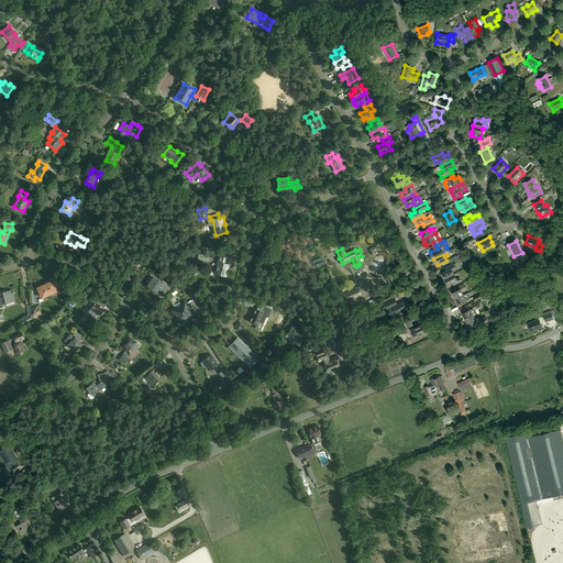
[(217,263),(218,263),(216,274),(227,276),(229,265),(224,264),(225,257),(219,256),(217,263)]
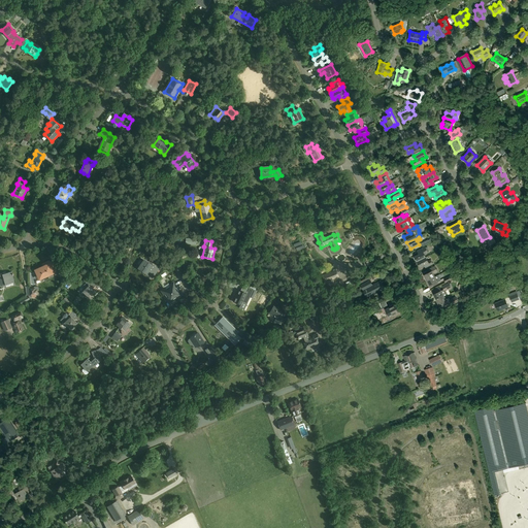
[(426,248),(425,248),(425,246),(418,251),(420,254),(414,257),(417,262),(426,257),(424,255),(428,253),(429,252),(429,251),(428,248),(426,248)]
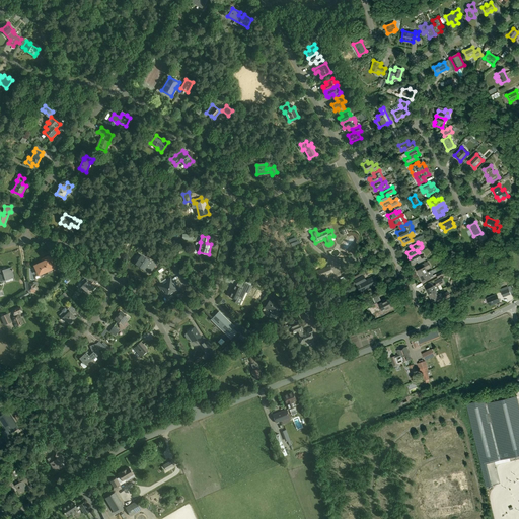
[(419,252),(410,257),(413,263),(418,261),(419,263),(426,260),(423,255),(421,256),(419,252)]
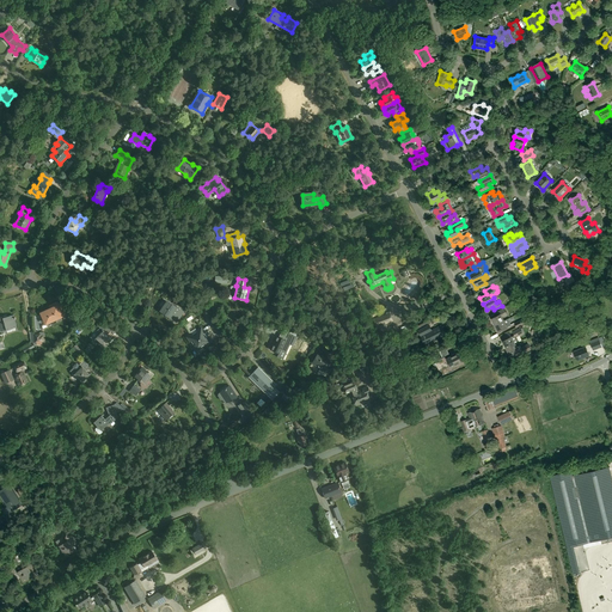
[(46,323),(55,318),(63,314),(65,311),(62,304),(57,303),(51,305),(53,308),(42,313),(46,323)]
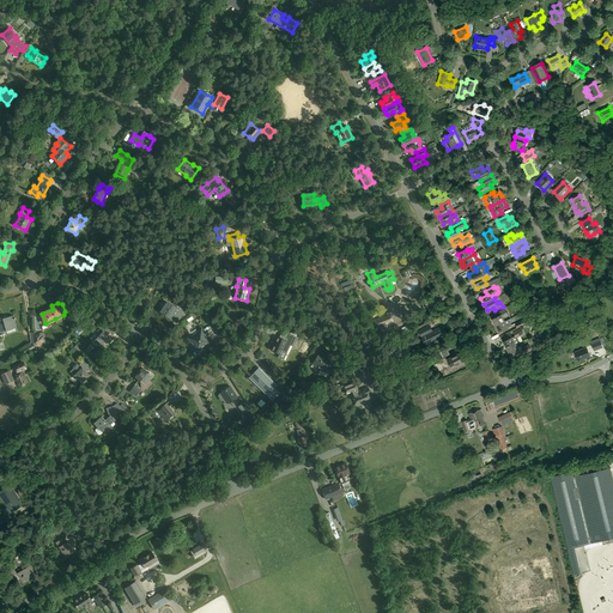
[(168,303),(161,313),(164,315),(165,314),(170,317),(173,314),(180,319),(184,313),(177,307),(176,308),(168,303)]
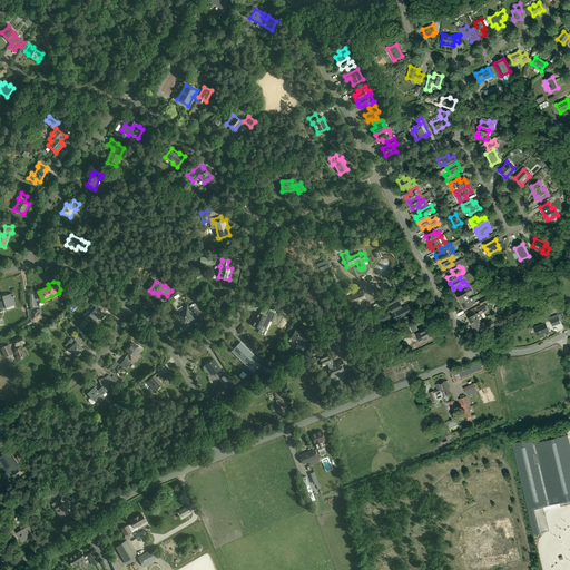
[(470,298),(468,295),(472,293),(469,287),(462,291),(463,294),(458,297),(461,304),(470,298)]
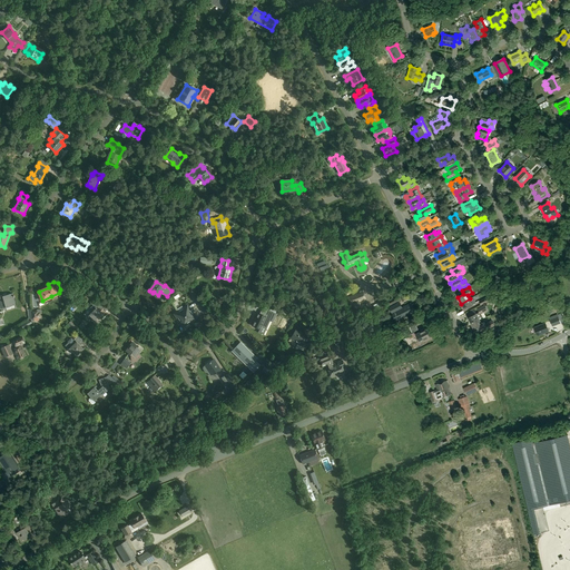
[(2,295),(0,295),(0,308),(0,310),(6,307),(6,305),(16,302),(12,293),(2,296),(2,295)]
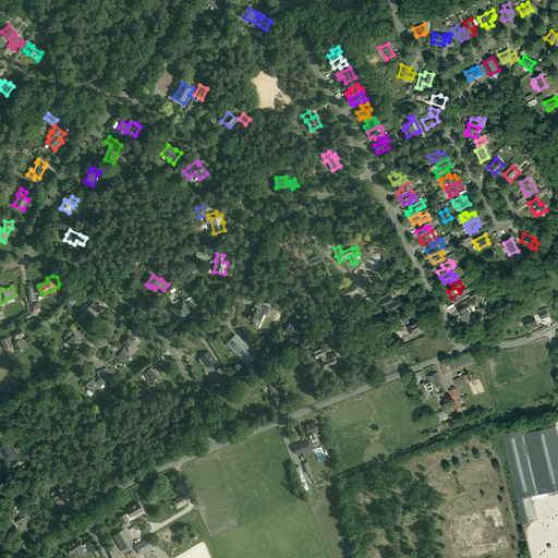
[(353,294),(354,294),(351,287),(340,291),(343,298),(346,296),(348,302),(355,299),(353,294)]
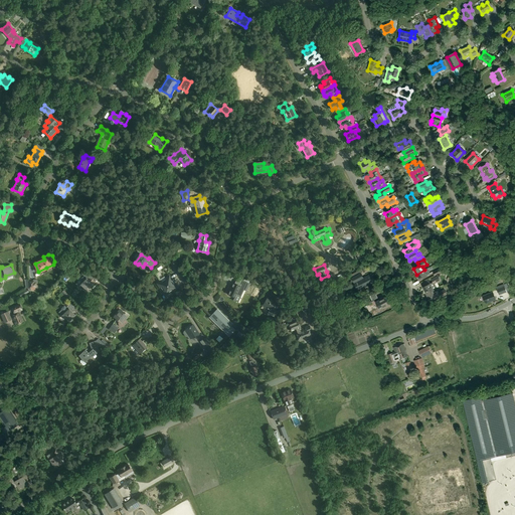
[(427,269),(424,270),(416,275),(418,279),(418,280),(427,276),(430,274),(428,272),(428,270),(427,269)]
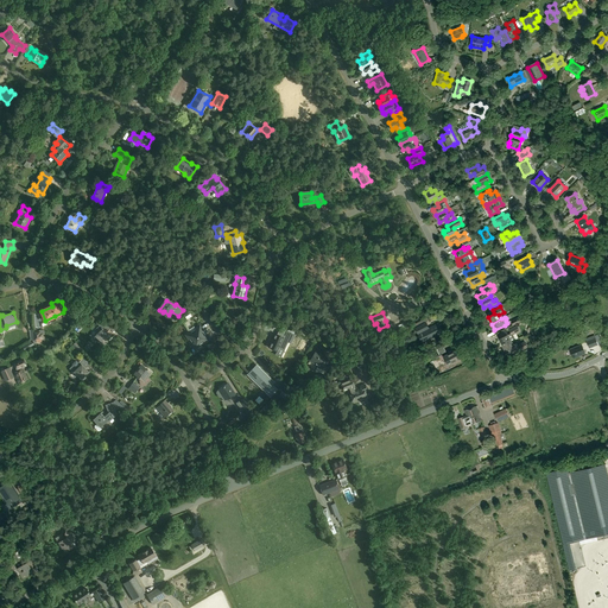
[(100,331),(95,336),(102,343),(111,336),(107,333),(111,328),(101,320),(97,323),(99,325),(96,328),(100,331)]
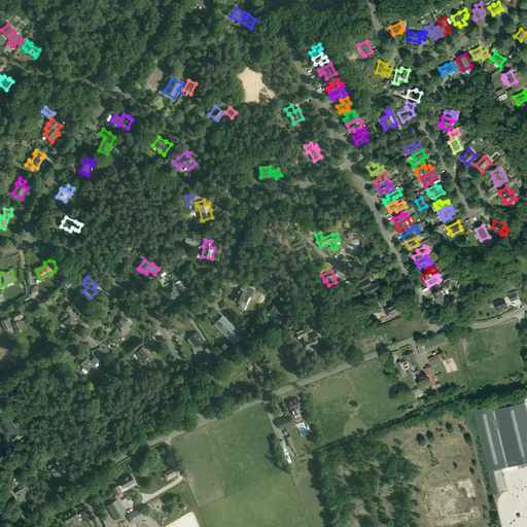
[(363,289),(366,288),(371,294),(383,288),(379,281),(371,285),(369,280),(360,284),(363,289)]
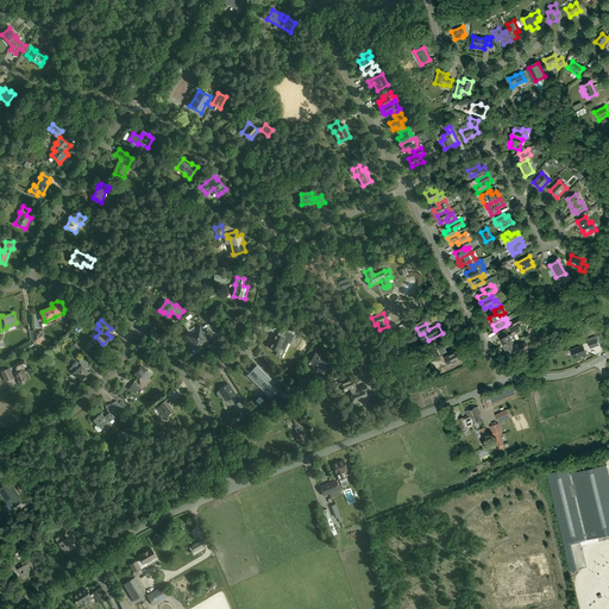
[(200,327),(187,336),(196,349),(208,339),(200,327)]
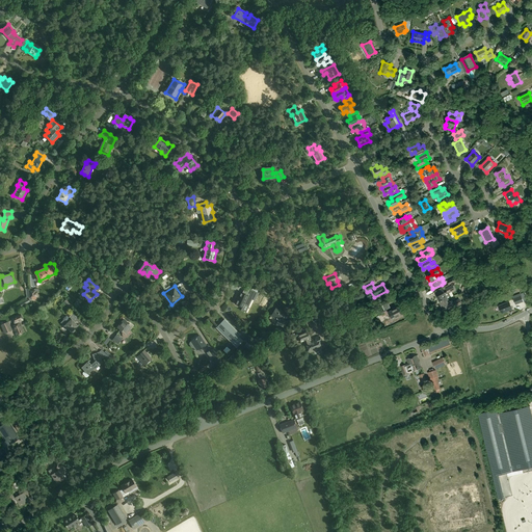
[(440,295),(436,297),(440,303),(448,299),(451,297),(448,293),(454,290),(452,286),(446,289),(447,292),(446,292),(444,289),(437,292),(440,295)]
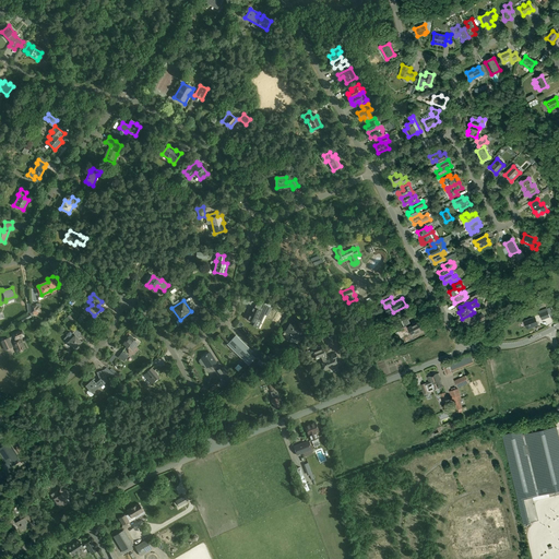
[(249,313),(247,319),(256,323),(258,319),(261,321),(264,314),(268,316),(271,308),(260,302),(257,309),(254,308),(252,307),(252,308),(250,311),(251,312),(250,314),(249,313)]
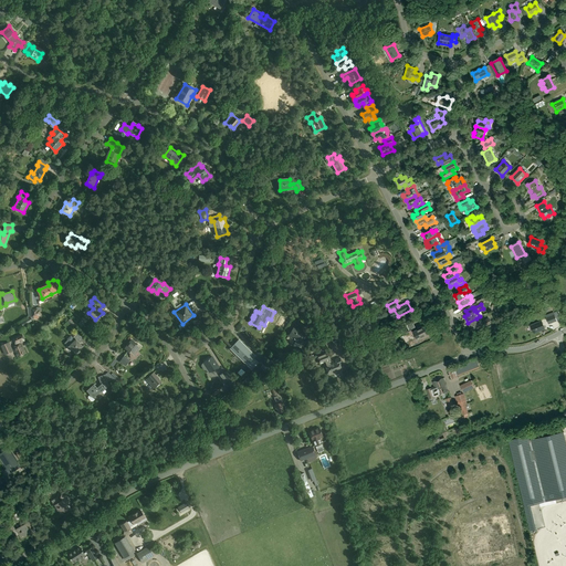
[(30,317),(21,323),(23,326),(32,321),(30,317)]
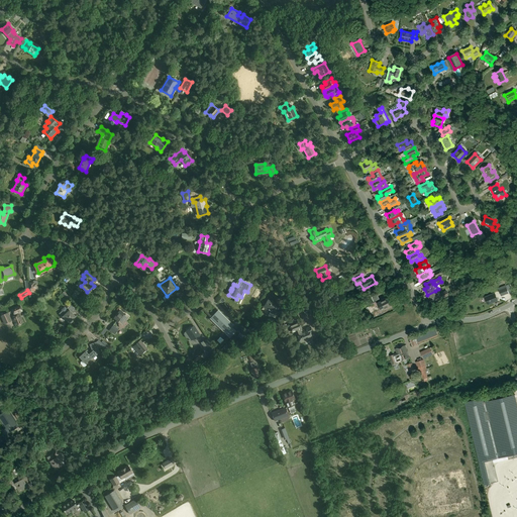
[(70,296),(65,291),(62,294),(67,299),(70,296)]
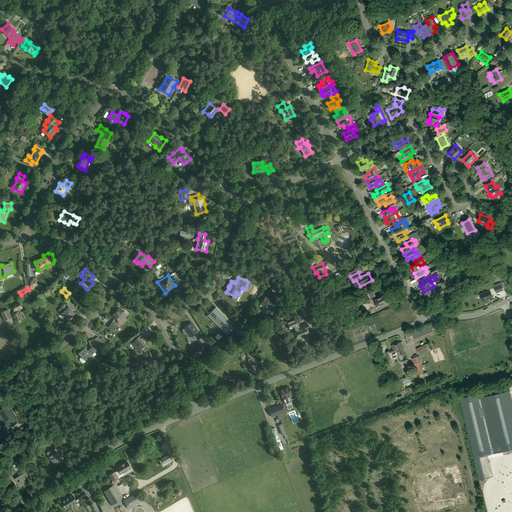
[(431,288),(423,292),(426,298),(436,293),(438,295),(444,292),(442,288),(436,291),(435,289),(432,290),(431,288)]
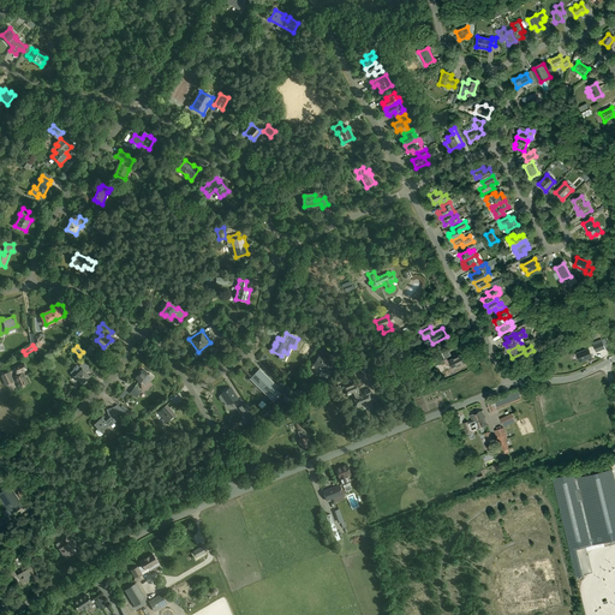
[(580,363),(592,357),(589,348),(577,353),(580,363)]
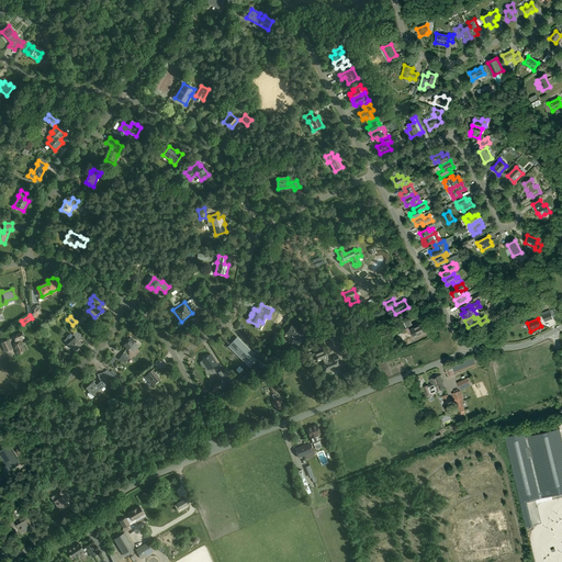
[(409,329),(414,338),(427,332),(423,323),(409,329)]
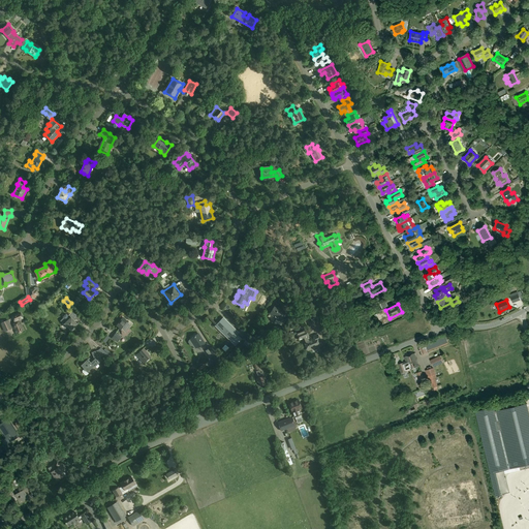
[(282,317),(284,313),(279,309),(279,308),(275,306),(270,314),(277,318),(275,321),(282,327),(286,320),(282,317)]
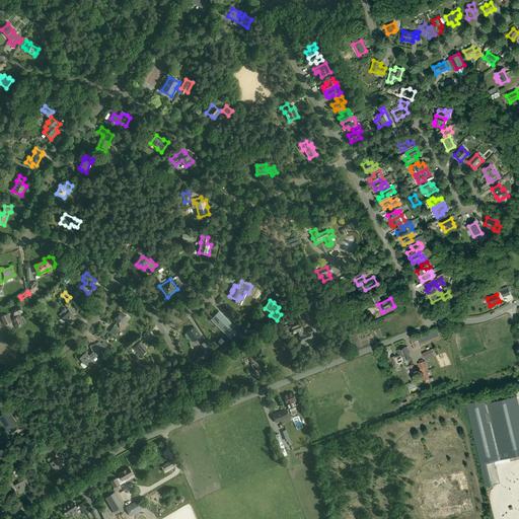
[(15,316),(12,318),(16,327),(23,324),(19,315),(17,316),(17,315),(22,312),(19,306),(11,310),(14,316),(15,316)]
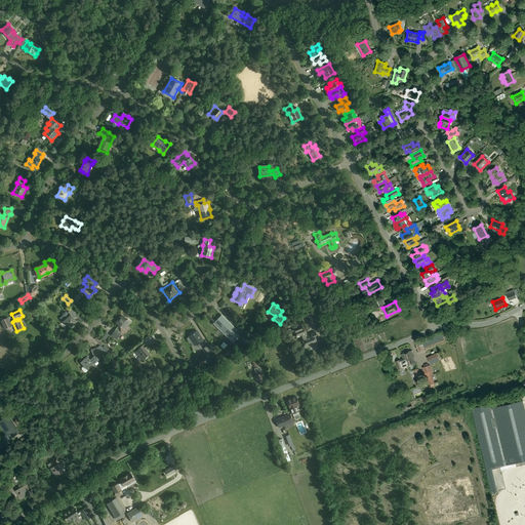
[(66,311),(63,315),(64,316),(66,319),(64,321),(70,327),(77,321),(74,318),(77,316),(71,310),(68,312),(68,313),(66,311)]
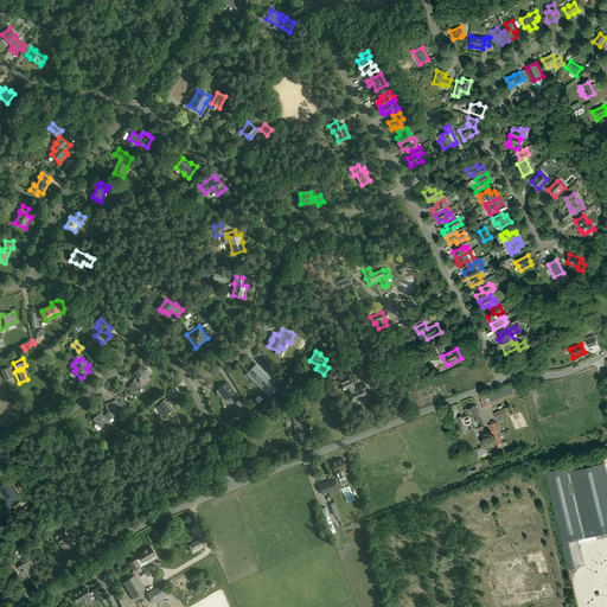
[(359,374),(368,370),(364,360),(356,364),(359,374)]
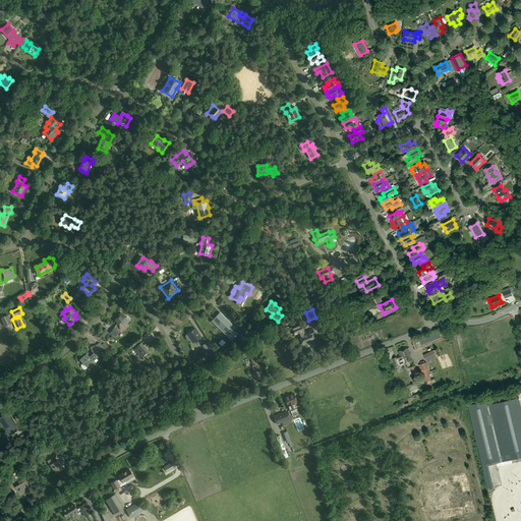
[(129,326),(126,324),(129,319),(121,312),(115,321),(120,325),(120,326),(120,327),(120,328),(120,329),(120,330),(122,331),(123,331),(124,331),(125,330),(129,326)]
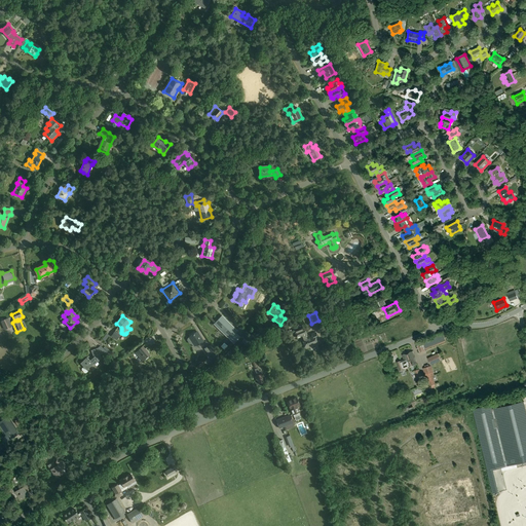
[(1,322),(4,328),(11,325),(8,317),(1,322)]
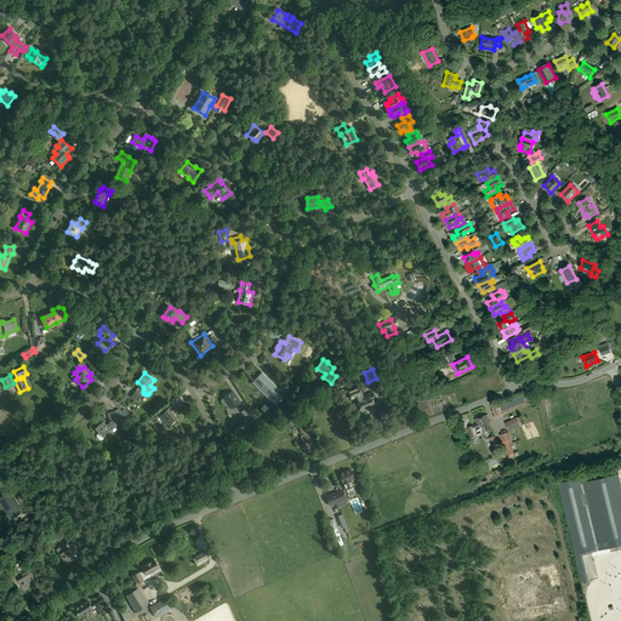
[(260,375),(252,382),(260,389),(261,388),(272,399),(271,400),(277,405),(283,398),(278,393),(280,391),(266,376),(263,379),(260,375)]
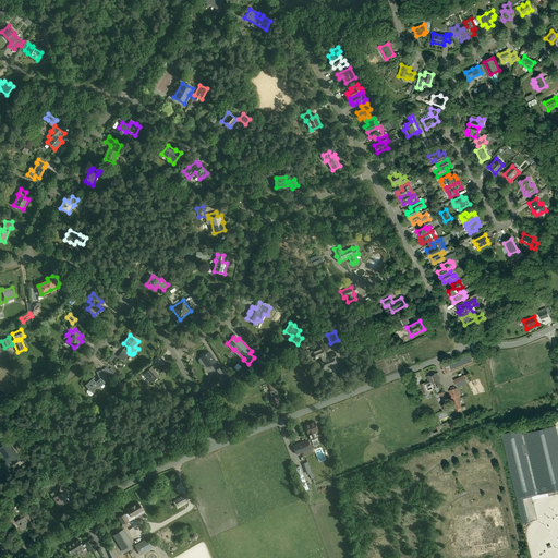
[(320,361),(325,370),(337,364),(334,358),(337,356),(335,352),(330,354),(331,356),(326,359),(325,355),(326,354),(323,348),(313,352),(315,359),(320,356),(322,361),(320,361)]
